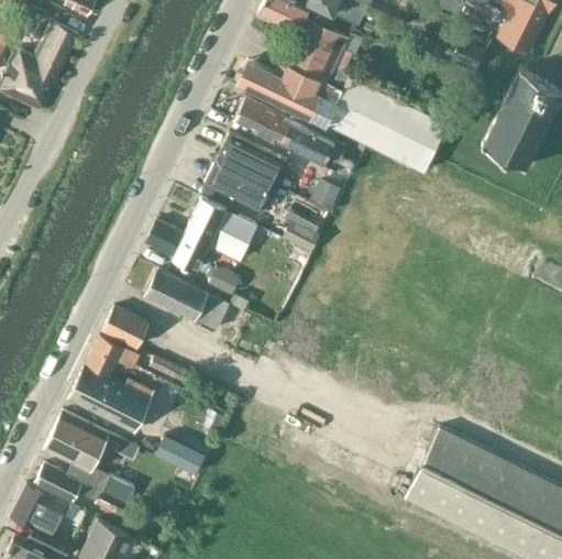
[(53,0),(87,18),(96,0),(53,0)]
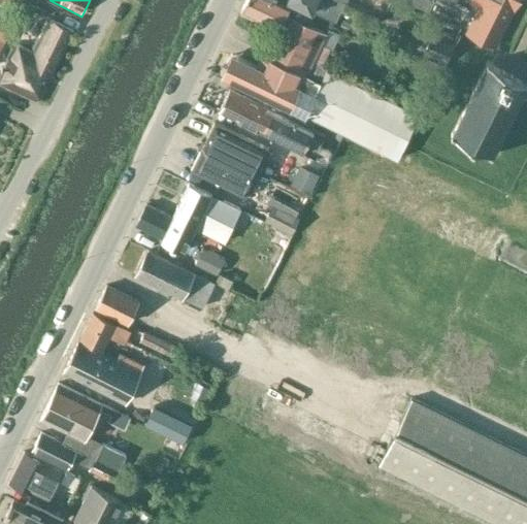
[(320,69),(328,53),(320,48),(326,36),(309,28),(316,17),(282,0),(248,0),(240,15),(276,33),(264,57),(306,78),(307,77),(322,85),(327,73),(320,69)]
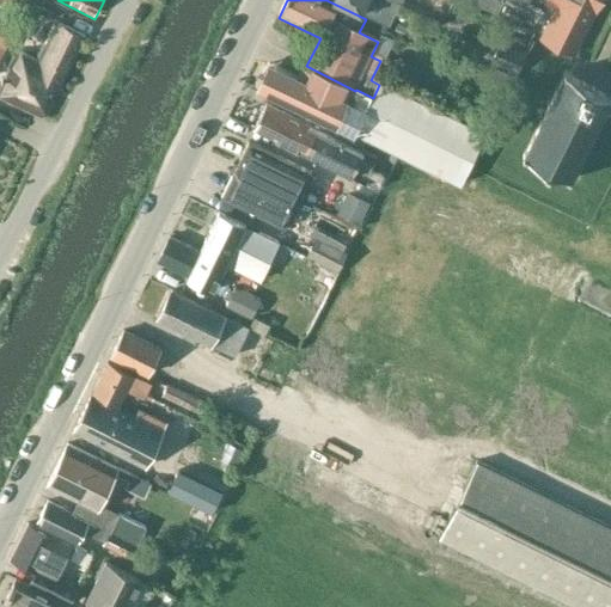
[(330,0),(348,8),(378,23),(389,2),(384,0),(330,0)]
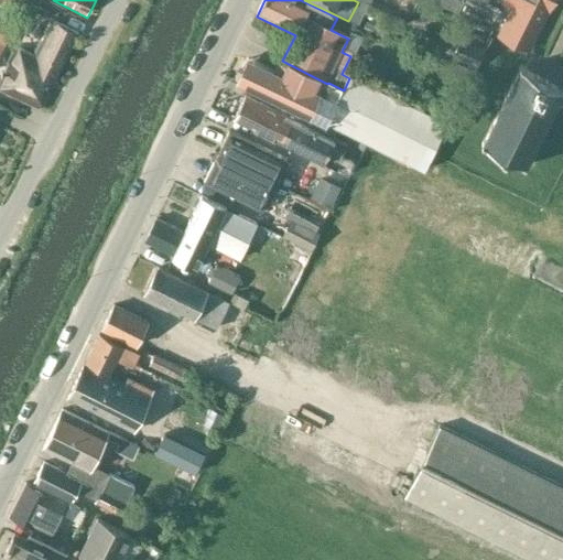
[(464,0),(464,1),(485,11),(489,0),(497,0),(502,2),(520,11),(505,41),(529,53),(554,0),(464,0)]
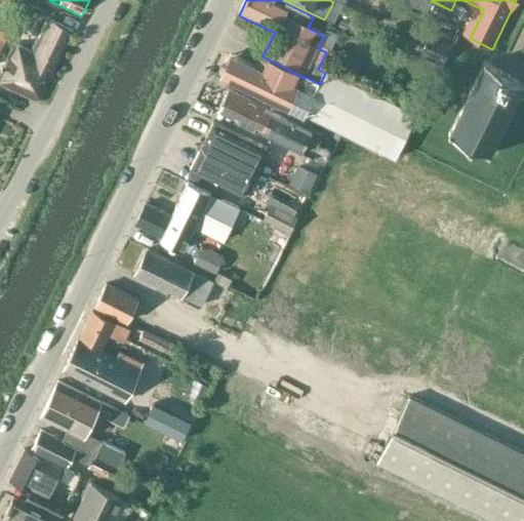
[(375,7),(371,16),(383,22),(387,11),(375,7)]
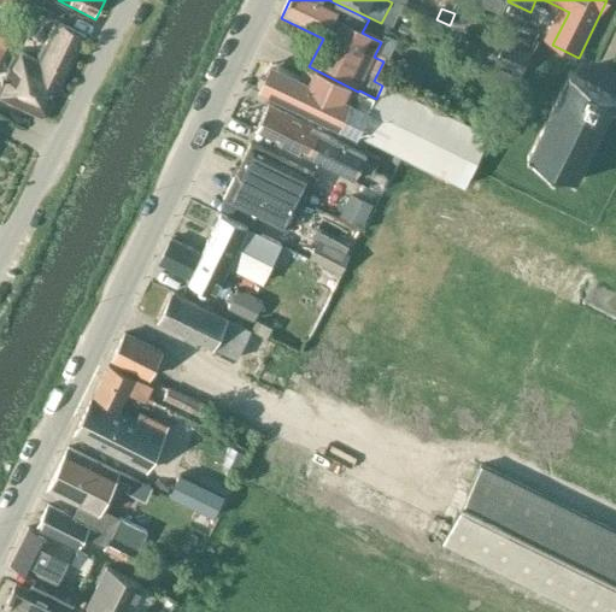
[(11,72),(0,94),(0,100),(46,123),(87,39),(57,24),(37,63),(18,54),(10,72),(11,72)]
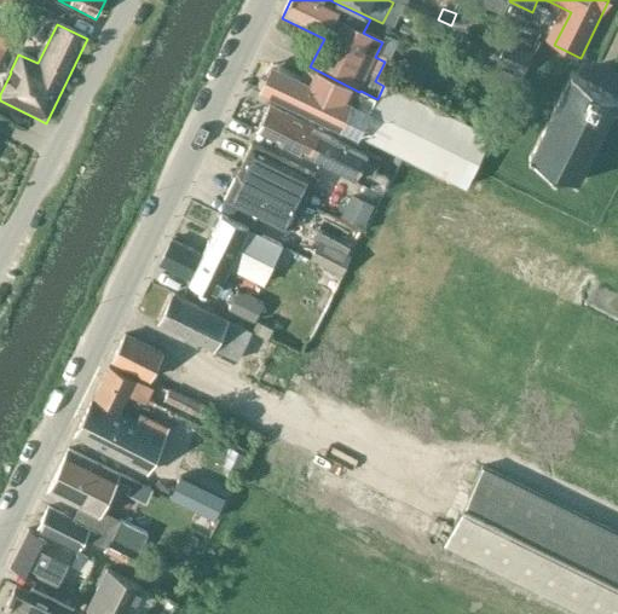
[(406,25),(403,33),(417,39),(421,32),(406,25)]
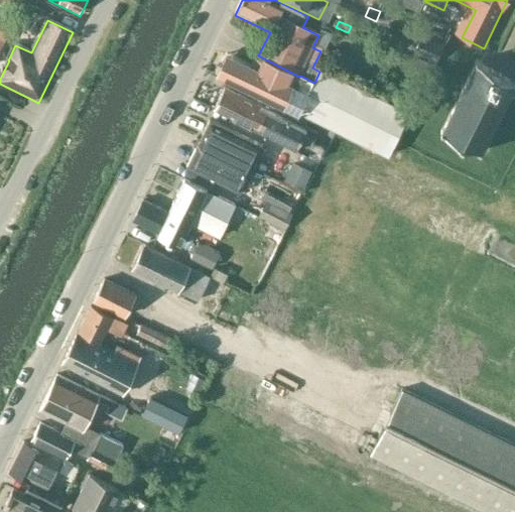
[(0,25),(0,52),(11,31),(0,25)]
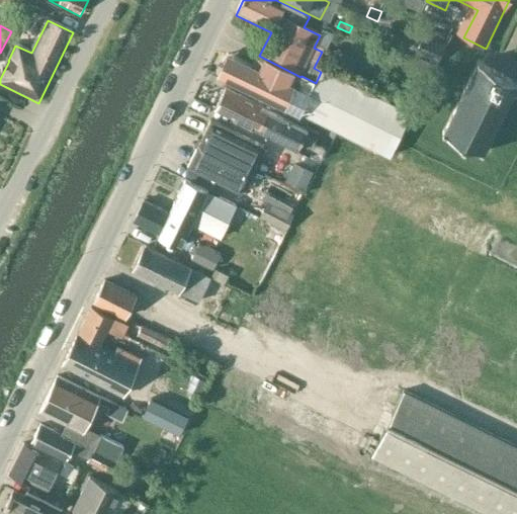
[(448,46),(425,35),(417,55),(439,65),(448,46)]
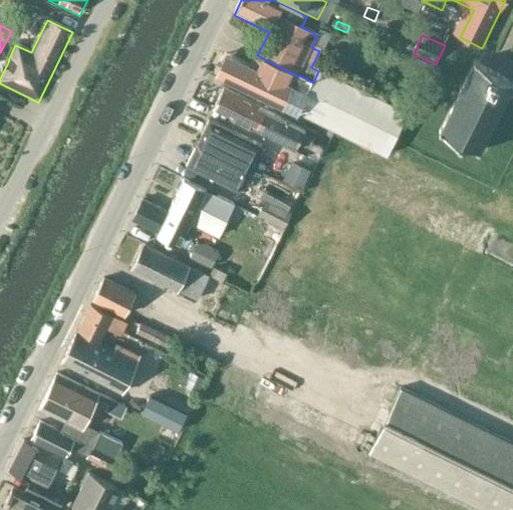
[(408,114),(318,71),(313,82),(299,75),(298,76),(257,55),(251,67),(234,59),(235,58),(233,58),(232,58),(231,61),(227,62),(223,64),(222,68),(222,72),(224,75),(223,78),(223,79),(225,80),(225,79),(388,158),(408,114)]
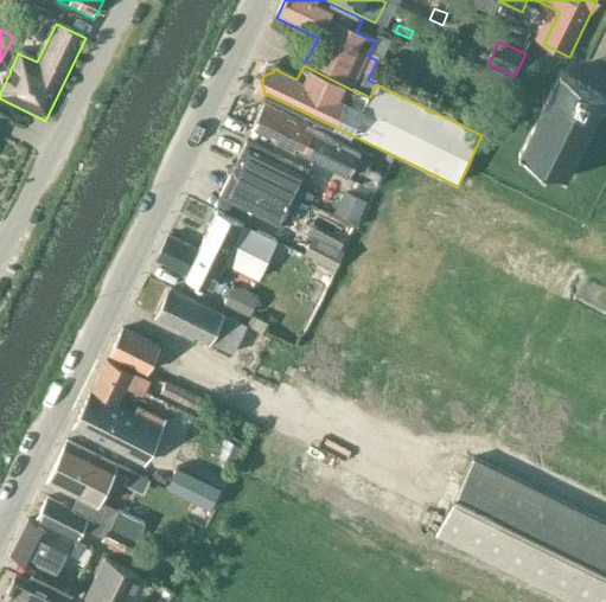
[(605,97),(561,76),(520,158),(566,181),(605,102),(605,97)]
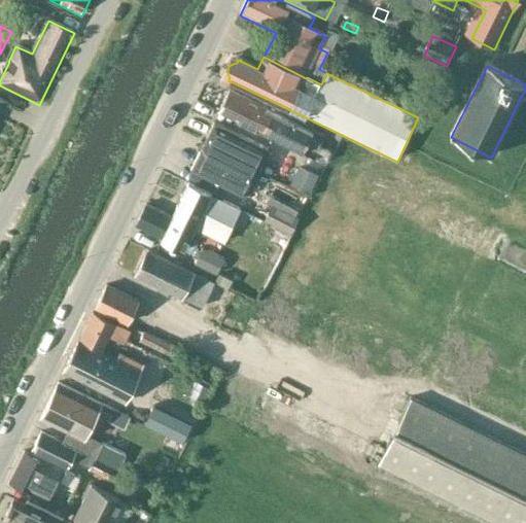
[(210,115),(293,155),(316,166),(321,155),(299,144),(304,134),(220,94),(210,115)]
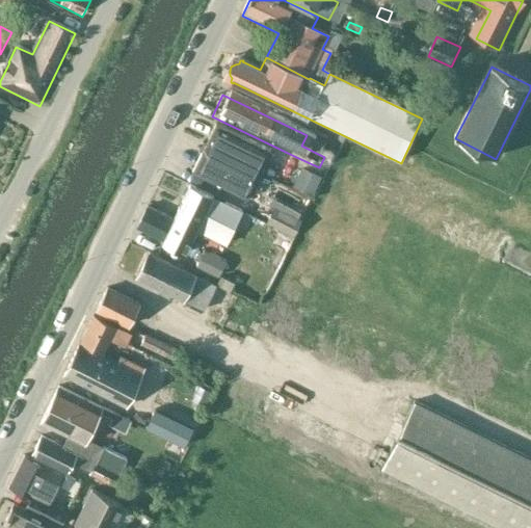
[(271,153),(216,126),(207,146),(204,144),(200,153),(203,154),(192,175),(247,202),(271,153)]
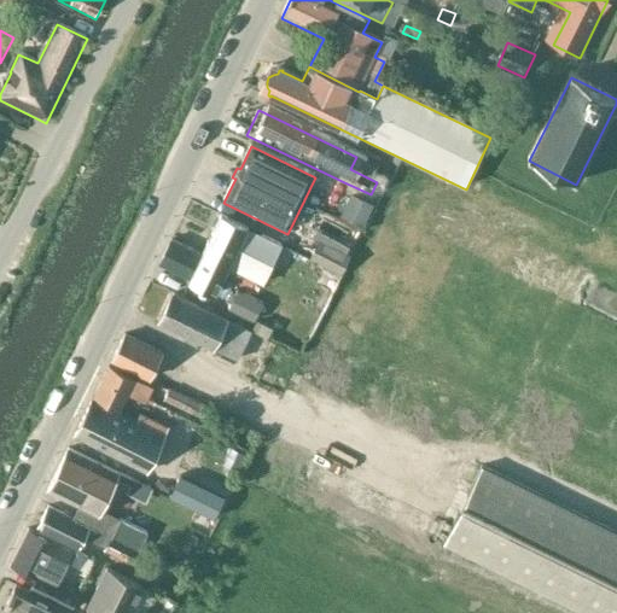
[(344,225),(351,209),(332,200),(325,216),(344,225)]
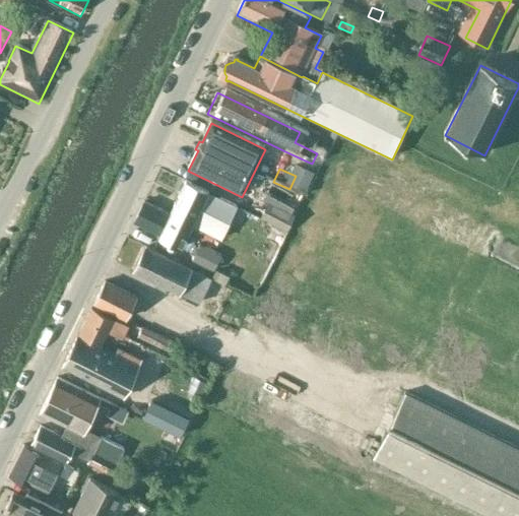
[(289,189),(273,182),(267,195),(283,202),(289,189)]
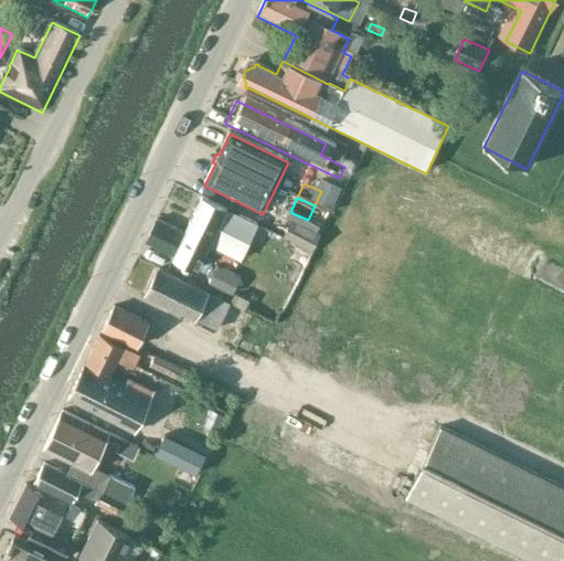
[(240,262),(256,228),(202,200),(184,235),(157,222),(146,243),(174,257),(173,260),(197,271),(209,246),(240,262)]
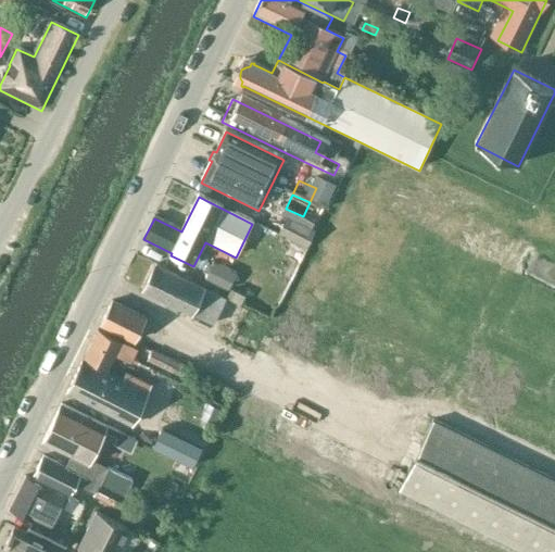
[(315,234),(287,220),(279,236),(307,249),(315,234)]
